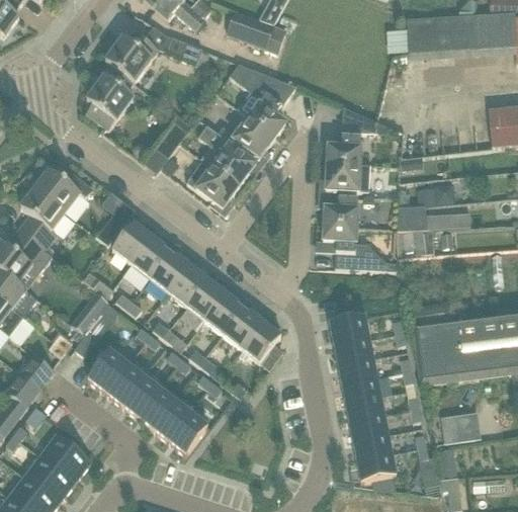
[(14,13),(21,3),(17,0),(0,0),(0,34),(3,37),(18,16),(14,13)]
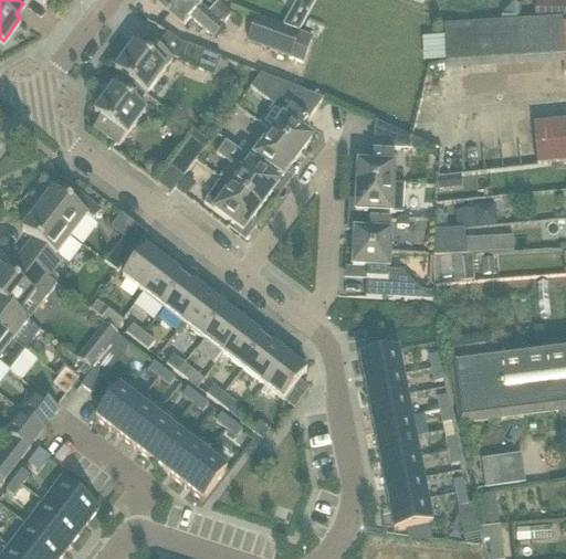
[(224,22),(199,0),(157,0),(171,12),(184,22),(191,13),(215,33),(224,22)]
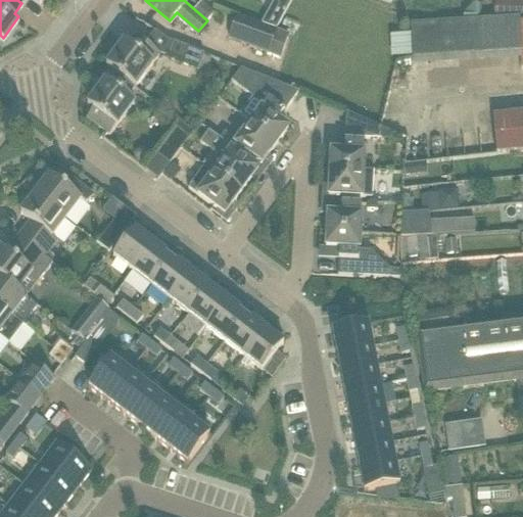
[(289,31),(276,26),(238,12),(229,35),(280,53),(289,31)]
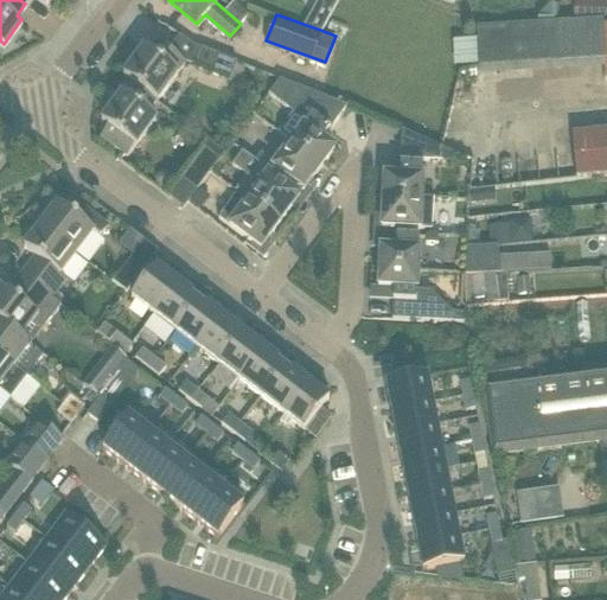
[(478,59),(478,33),(457,34),(458,61),(478,59)]
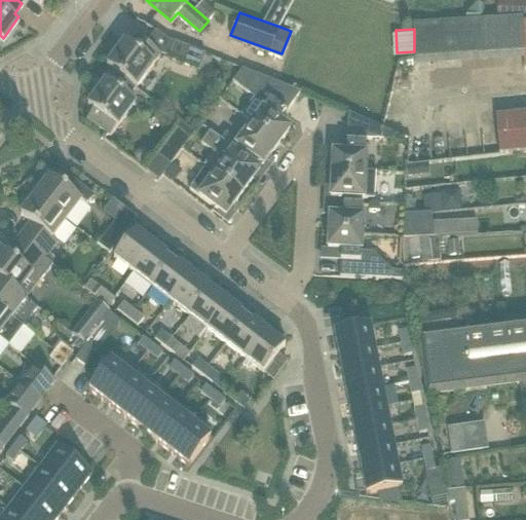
[(154,59),(160,50),(136,32),(129,41),(124,37),(106,62),(117,70),(117,69),(135,82),(135,83),(136,84),(154,59)]
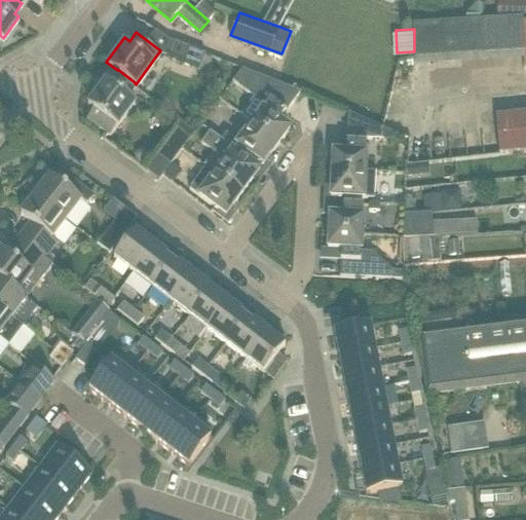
[(205,49),(175,37),(168,52),(199,65),(205,49)]
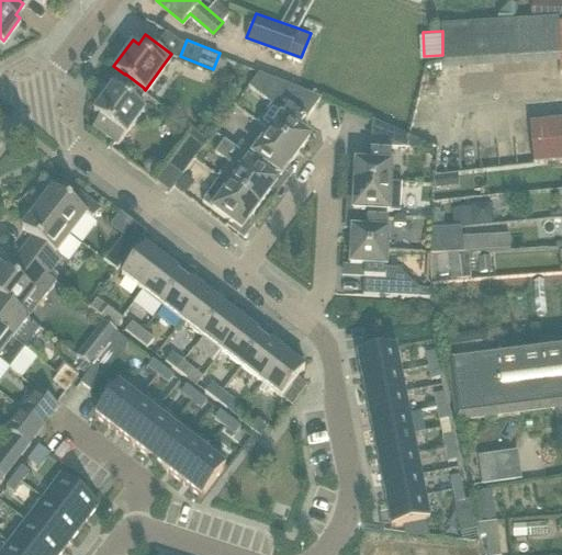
[(298,125),(321,94),(259,68),(248,82),(260,91),(283,108),(270,126),(299,148),(310,134),(298,125)]
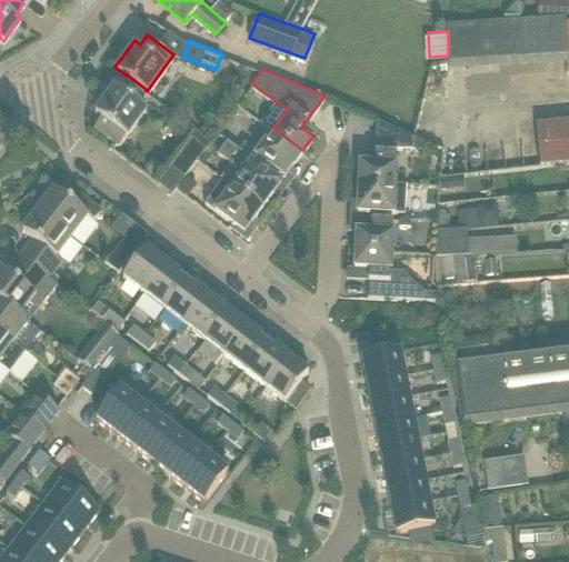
[(138,100),(146,90),(146,89),(127,74),(127,76),(119,87),(115,83),(110,89),(108,88),(102,96),(105,97),(95,110),(101,114),(95,124),(119,142),(126,133),(127,133),(147,107),(138,100)]
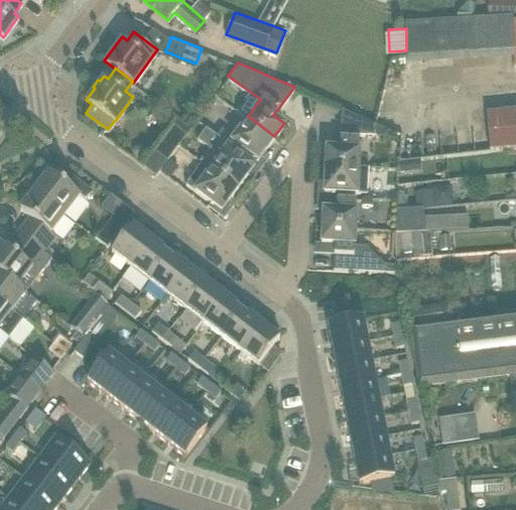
[(376,121),(341,106),(340,131),(376,132),(376,121)]
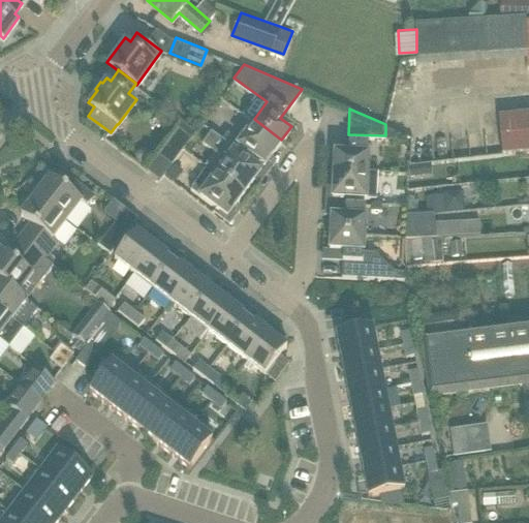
[(528,148),(528,109),(498,113),(503,151),(528,148)]
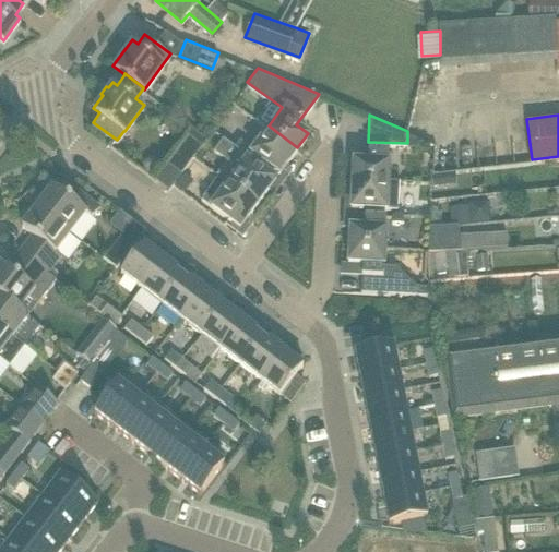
[(280,171),(297,147),(269,126),(250,151),(280,171)]
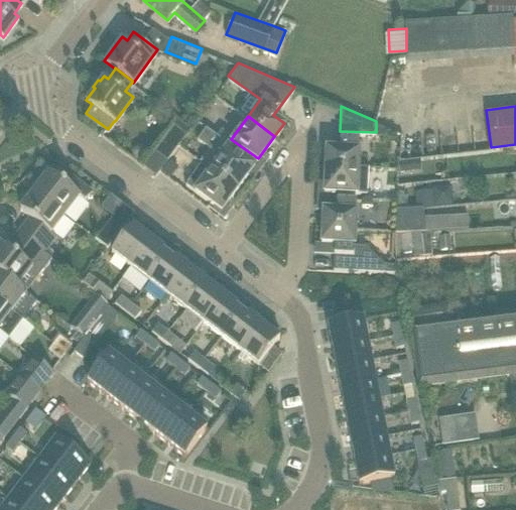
[(173,122),(154,147),(167,157),(186,131),(173,122)]
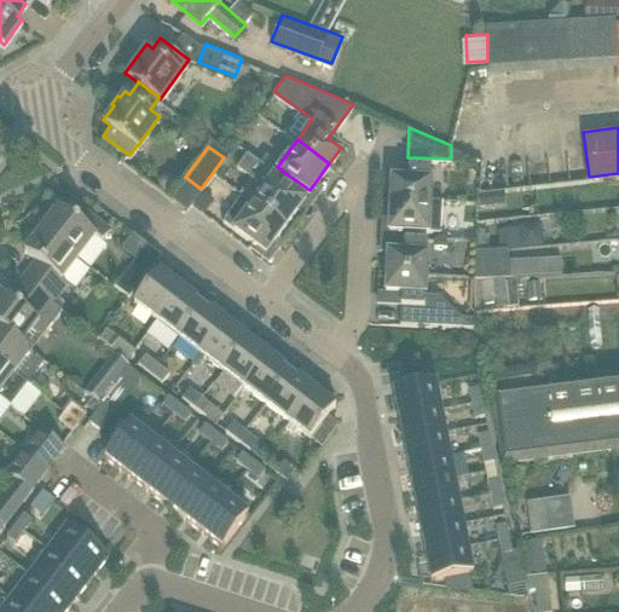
[(253,200),(285,223),(305,196),(273,173),(272,174),(266,169),(270,166),(260,159),(259,159),(247,150),(237,165),(255,178),(244,192),(253,200)]
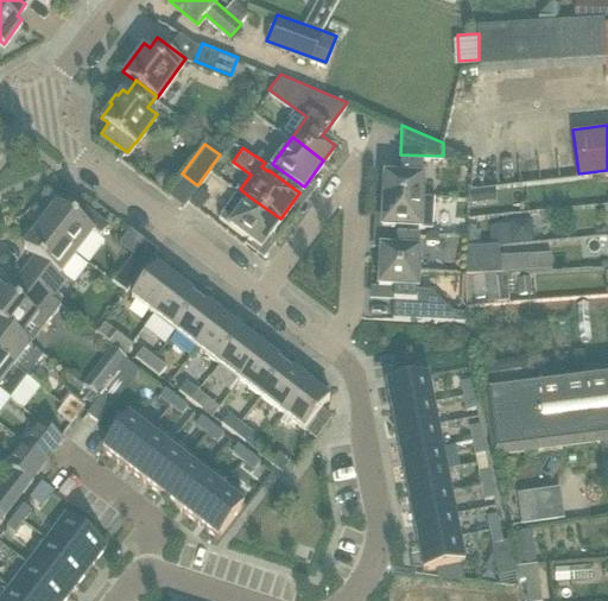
[(271,155),(260,147),(255,156),(265,163),(271,155)]
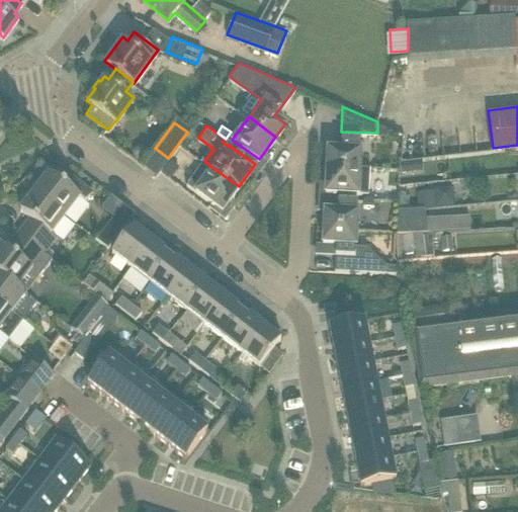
[(359,164),(360,137),(341,136),(340,147),(327,146),(327,163),(359,164)]
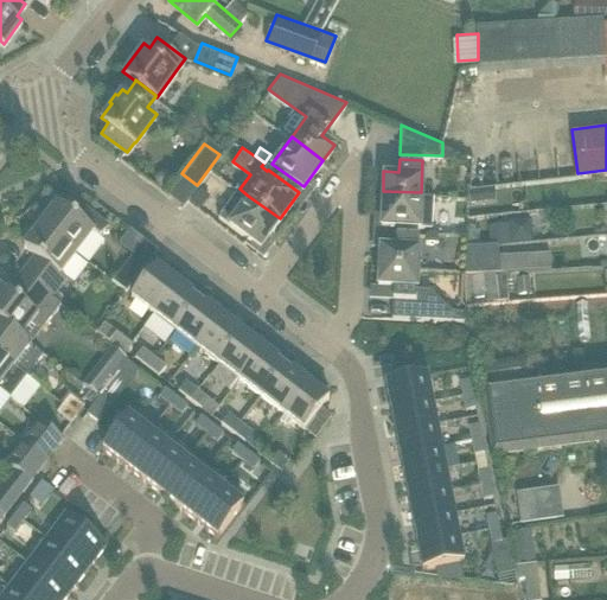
[(484,185),(468,187),(471,200),(481,198),(486,198),(484,185)]
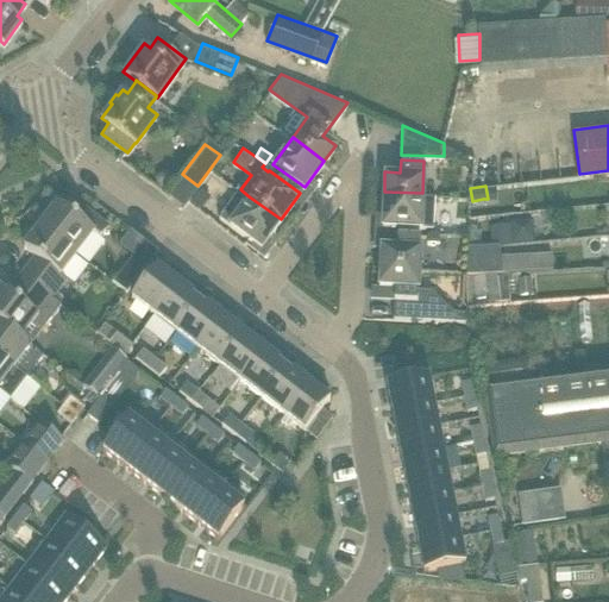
[(281,219),(249,196),(240,189),(239,188),(219,214),(261,245),(281,219)]
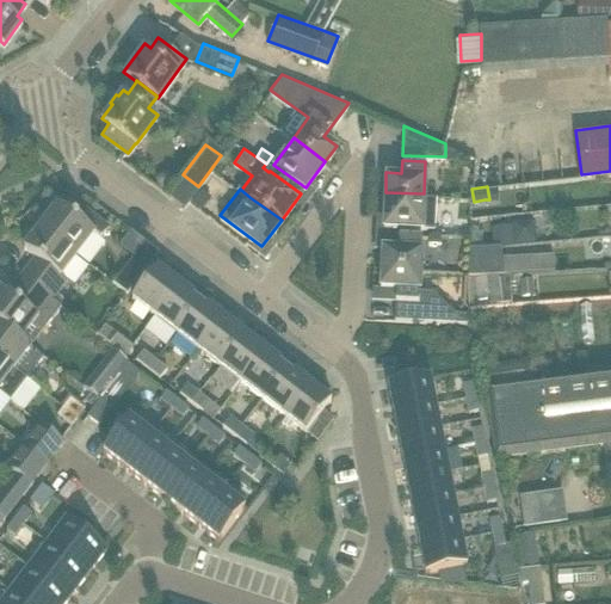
[(386,192),(384,211),(400,213),(399,226),(423,227),(423,225),(434,226),(436,195),(424,193),(386,192)]
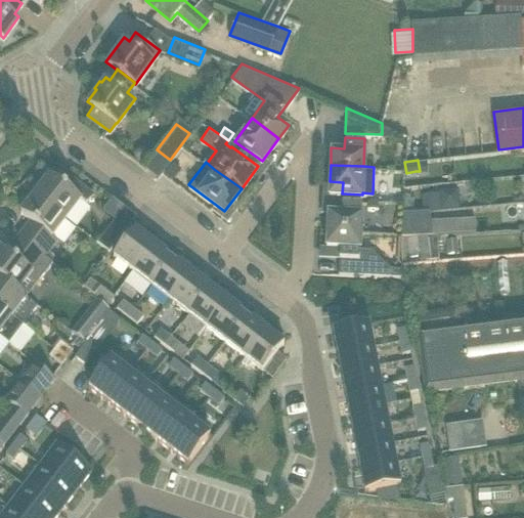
[(49,172),(35,191),(66,215),(80,197),(86,202),(93,191),(67,171),(59,179),(49,172)]
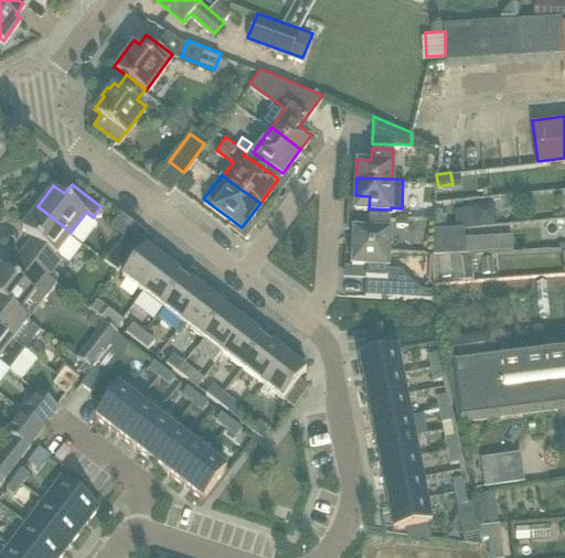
[(490,201),(475,202),(475,204),(476,223),(497,221),(496,204),(490,201)]
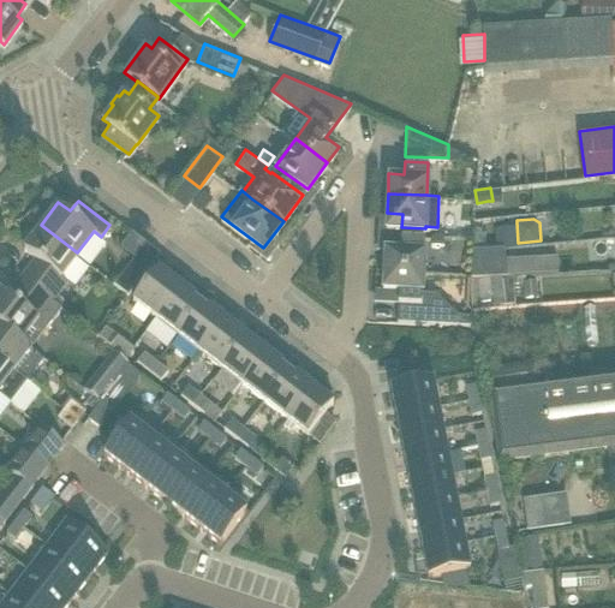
[(517,222),(496,225),(499,244),(506,244),(518,243),(517,222)]
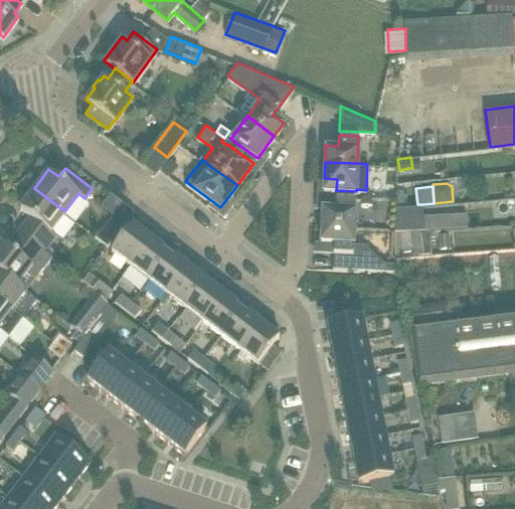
[(399,187),(396,206),(406,205),(407,191),(403,191),(404,188),(399,187)]
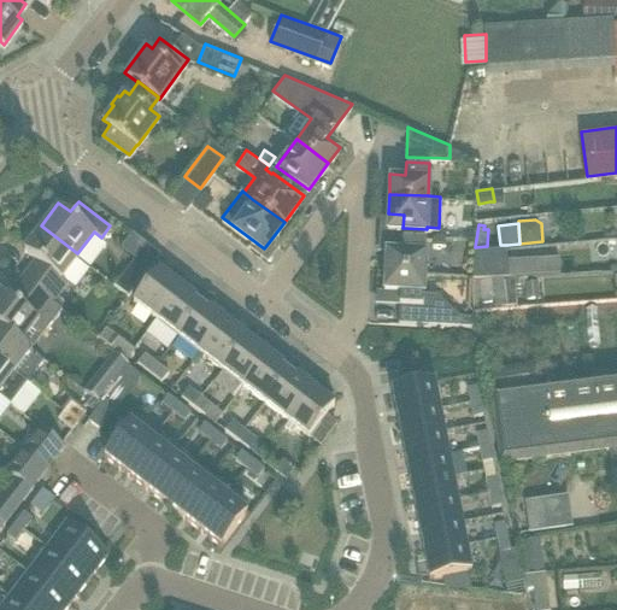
[(62,274),(77,253),(41,226),(24,247),(36,256),(22,275),(52,298),(68,279),(62,274)]
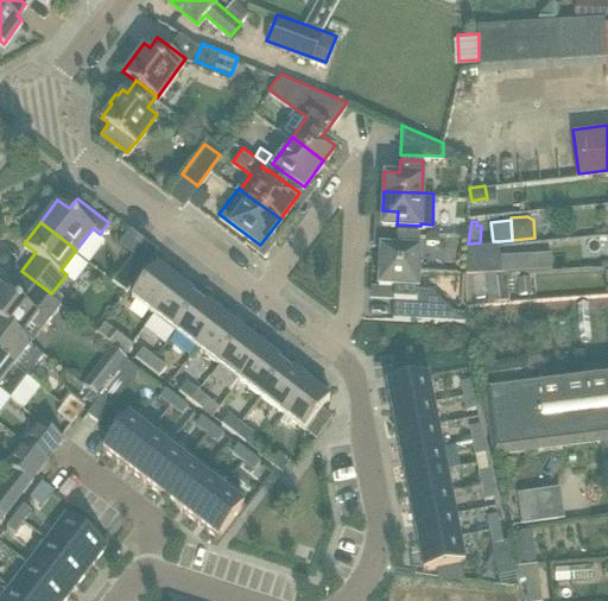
[(438,240),(439,231),(428,229),(426,239),(438,240)]
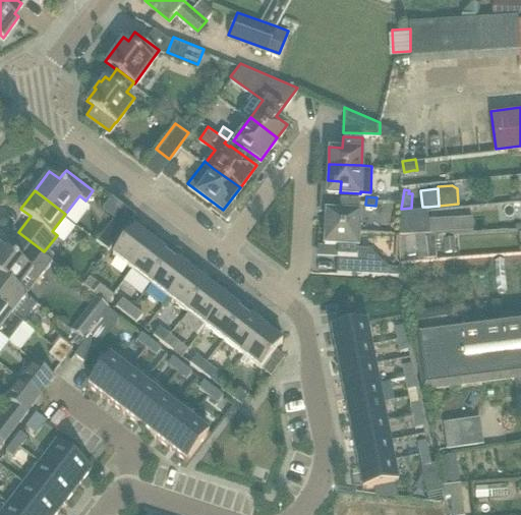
[(358,228),(359,199),(340,198),(339,210),(326,209),(325,226),(358,228)]
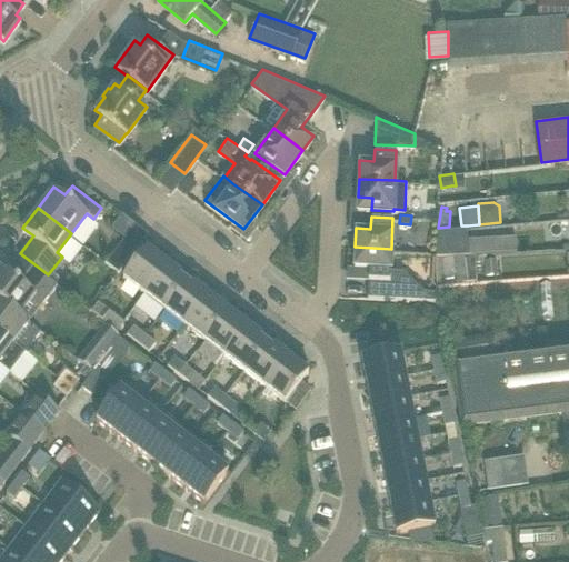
[(437,228),(436,253),(463,252),(469,251),(467,226),(449,227),(438,228),(437,228)]
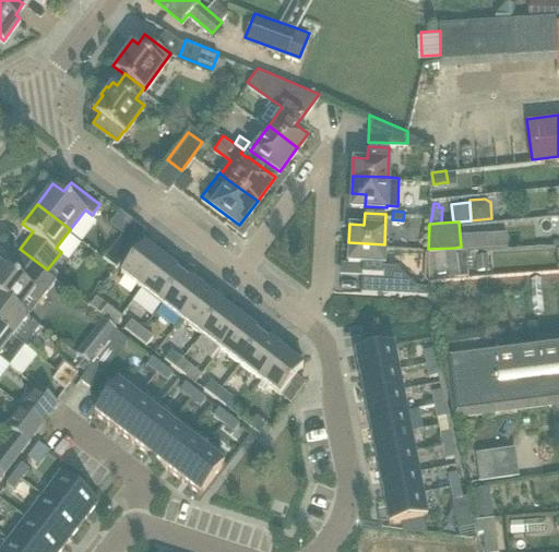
[(492,230),(460,231),(461,247),(494,246),(492,230)]
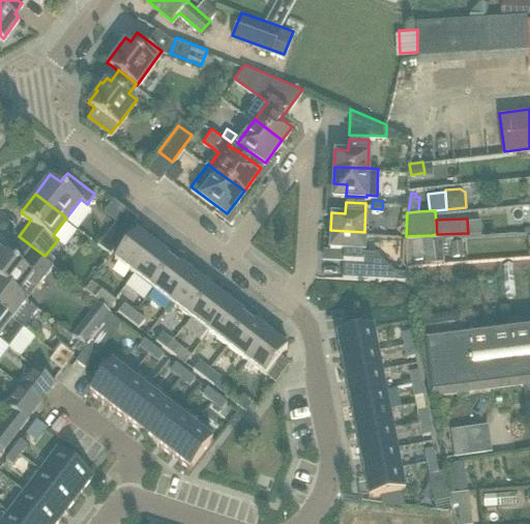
[(111,225),(106,231),(98,241),(110,251),(123,234),(111,225)]
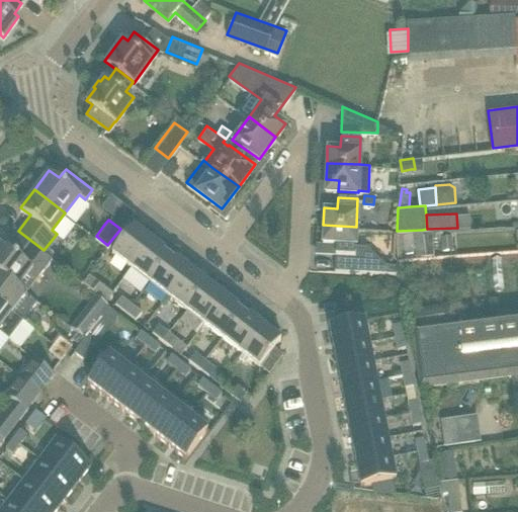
[(131,264),(152,237),(133,223),(111,250),(131,264)]
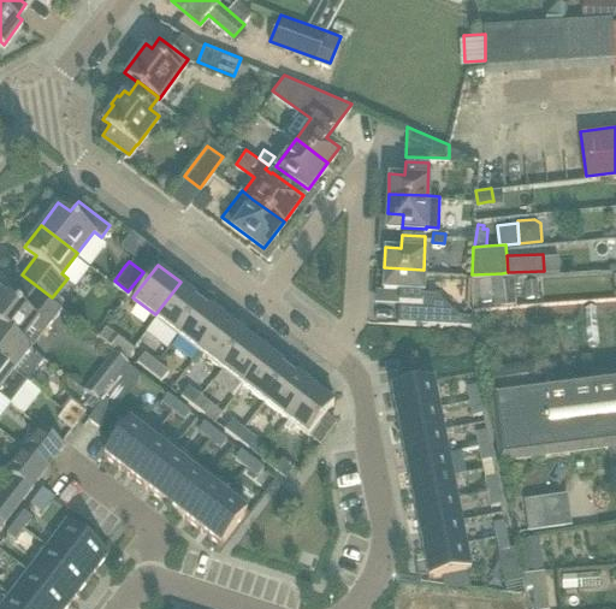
[(437,291),(422,290),(424,270),(384,267),(384,287),(400,288),(397,319),(471,323),(472,313),(458,313),(437,291)]
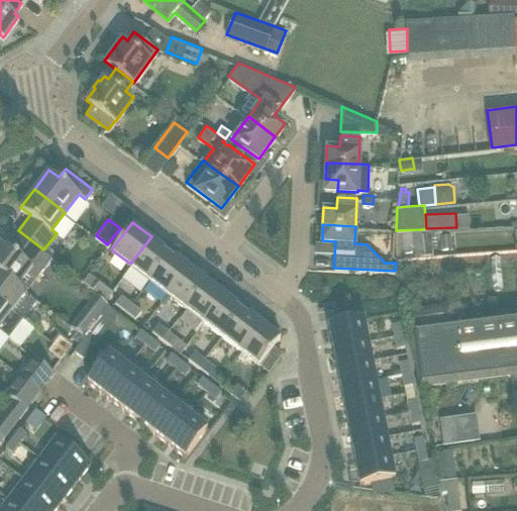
[(396,230),(396,243),(397,254),(432,251),(431,229),(421,229),(396,230)]
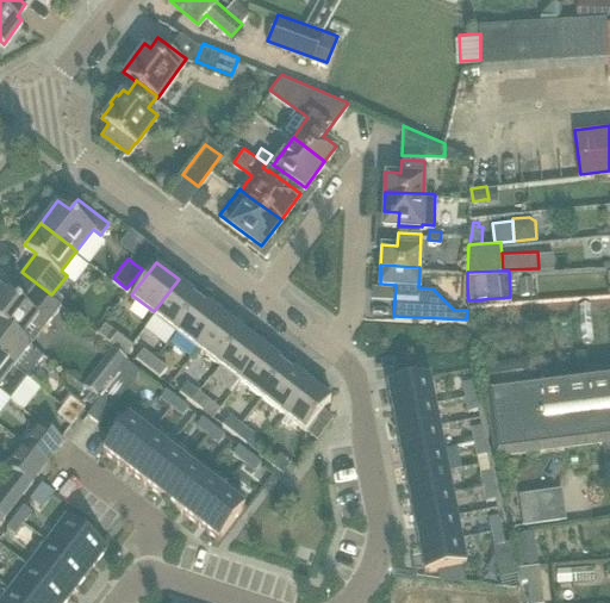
[(43,327),(61,303),(51,294),(22,272),(7,290),(1,285),(0,286),(0,318),(20,335),(22,334),(33,318),(43,327)]
